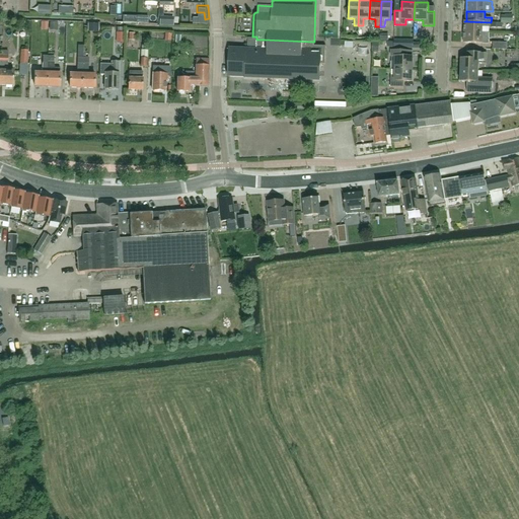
[(464,32),(482,32),(483,26),(502,27),(502,22),(491,22),(464,21),(464,32)]
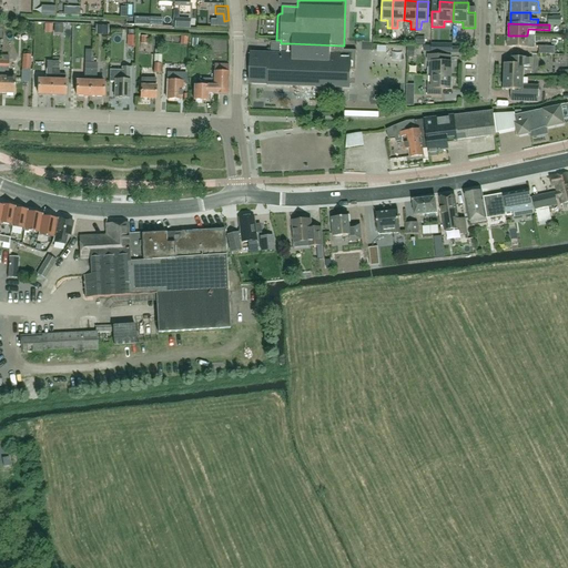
[(376,41),(367,41),(367,34),(361,34),(362,52),(376,51),(376,41)]
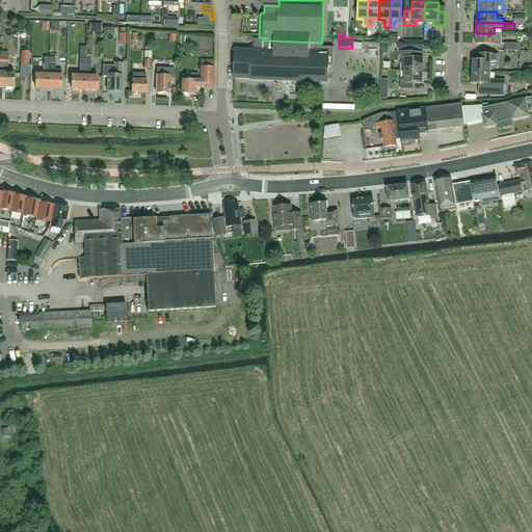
[(127,33),(120,33),(118,33),(118,44),(127,44),(127,33)]
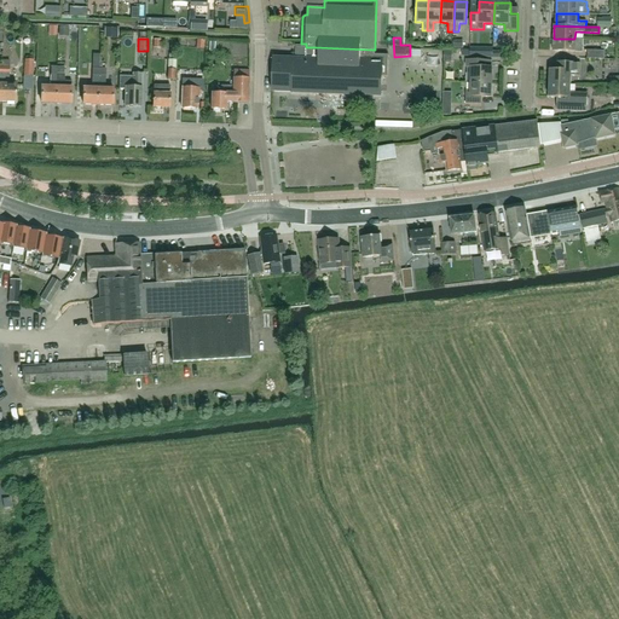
[(574,39),(554,39),(553,51),(574,52),(583,52),(583,39),(574,39)]
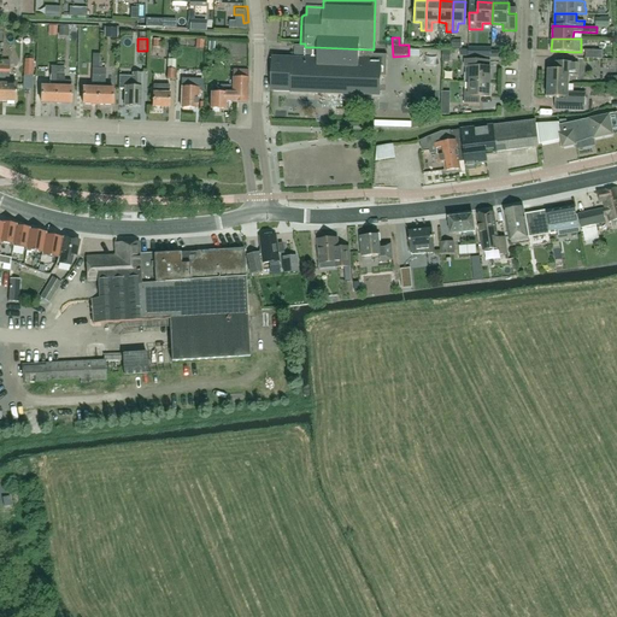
[(272,57),(271,90),(292,92),(292,89),(301,90),(358,93),(358,94),(380,95),(381,76),(386,76),(387,54),(370,54),(370,50),(315,47),(305,47),(305,43),(300,43),(300,46),(295,50),(295,58),(272,57)]
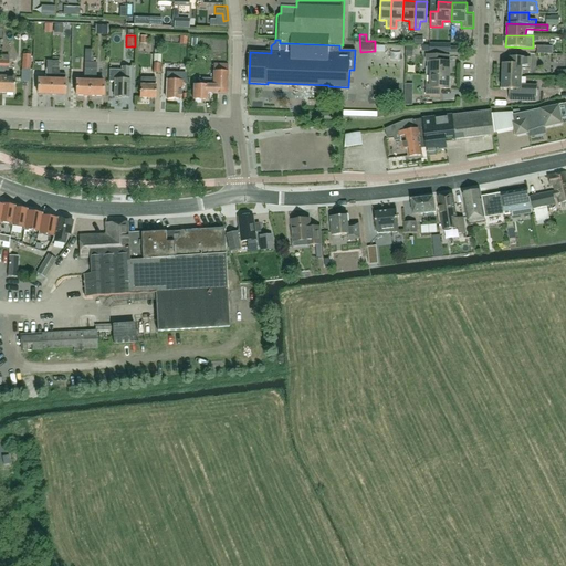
[(448,44),(447,53),(460,53),(460,48),(450,48),(450,44),(448,44)]
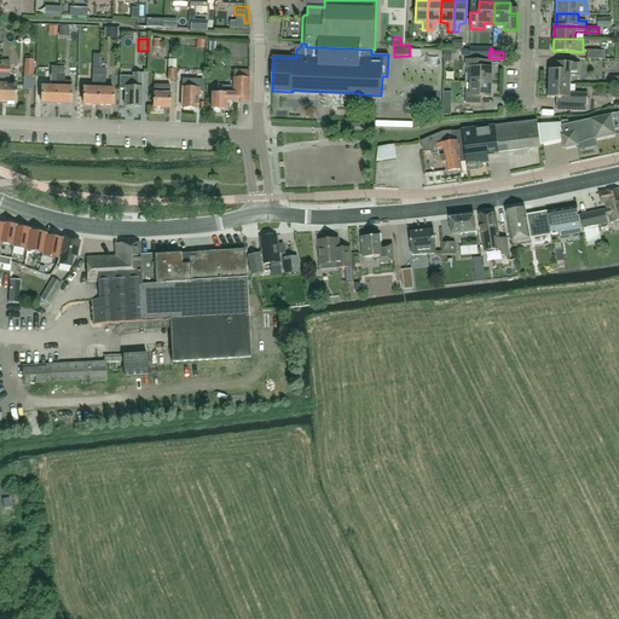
[(470,82),(491,82),(492,68),(482,68),(482,61),(467,59),(467,73),(472,74),(470,82)]
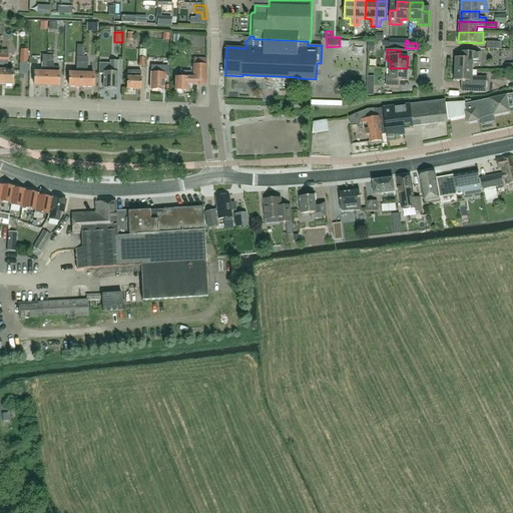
[(12,84),(13,70),(7,70),(8,51),(2,50),(1,56),(0,84),(12,84)]
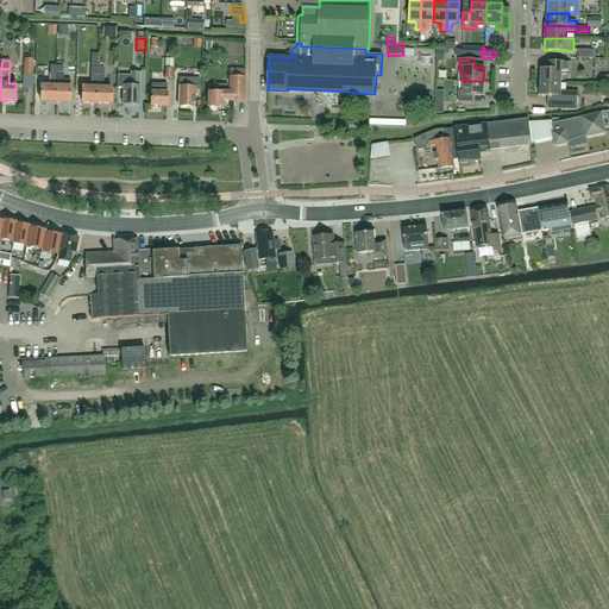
[(32,75),(33,60),(24,60),(23,75),(32,75)]
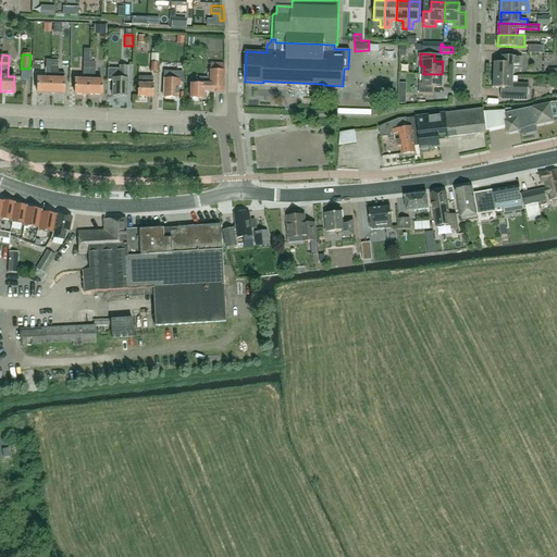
[(495,62),(494,75),(514,76),(514,67),(522,69),(522,57),(509,57),(499,57),(498,63),(495,62)]
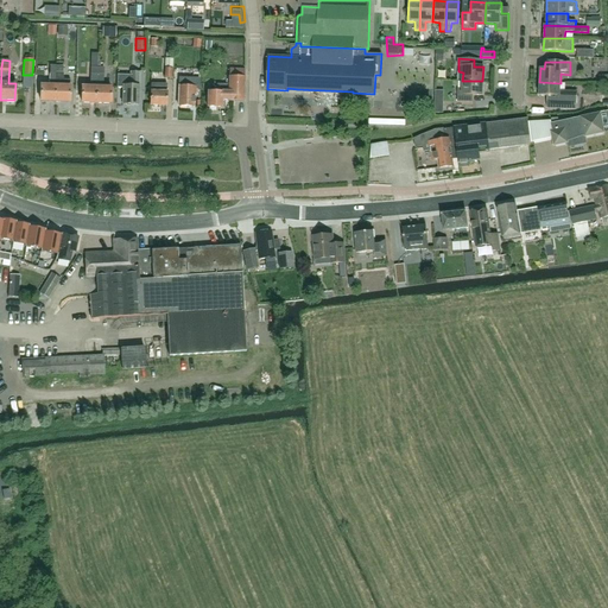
[(102,87),(103,68),(96,68),(96,77),(96,87),(96,103),(111,103),(111,87),(102,87)]
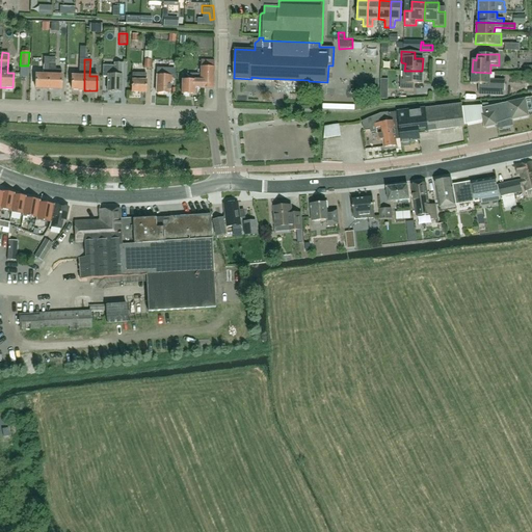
[(201,60),(200,74),(189,74),(189,80),(182,80),(181,94),(194,94),(194,87),(200,87),(200,88),(213,88),(214,60),(201,60)]
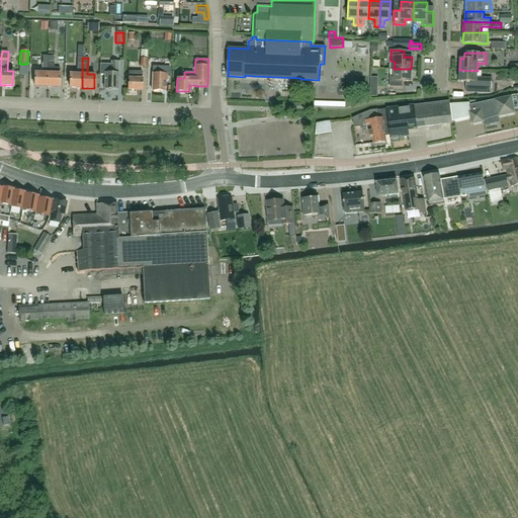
[(104,89),(117,89),(118,61),(111,61),(111,64),(99,64),(99,75),(104,75),(104,89)]
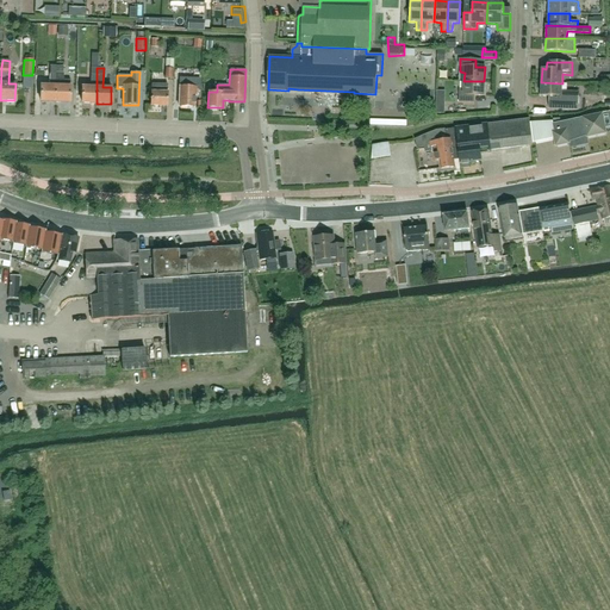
[(41,101),(55,103),(55,86),(56,74),(49,74),(49,86),(41,85),(41,101)]
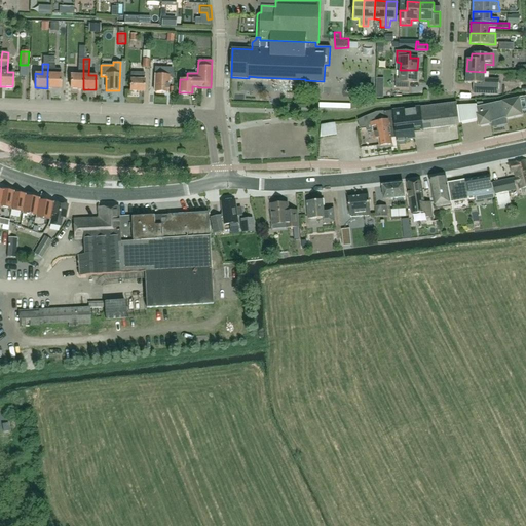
[(172,77),(172,68),(155,67),(154,75),(154,91),(166,92),(167,82),(168,82),(170,77),(172,77)]
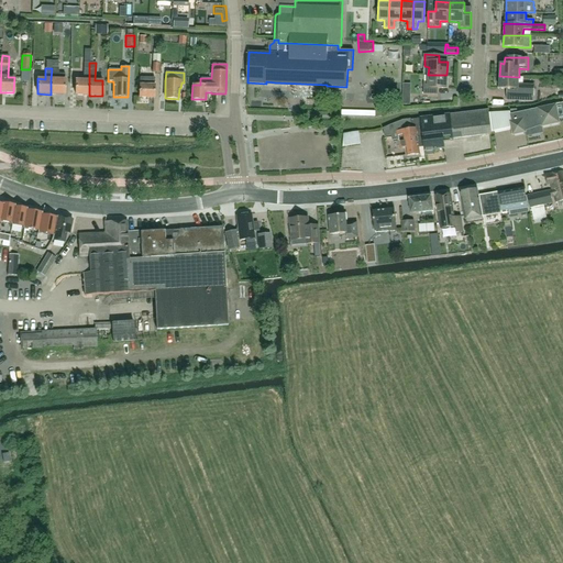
[(446,75),(428,75),(428,83),(423,83),(423,95),(438,95),(438,88),(446,88),(446,75)]
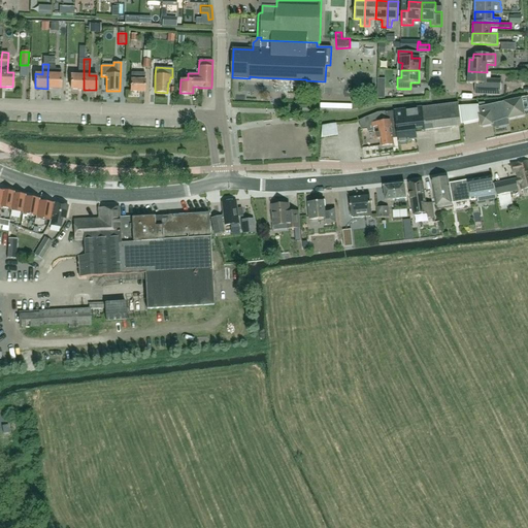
[(468,71),(468,83),(474,84),(475,84),(475,94),(500,95),(501,79),(494,79),(486,79),(487,72),(468,71)]
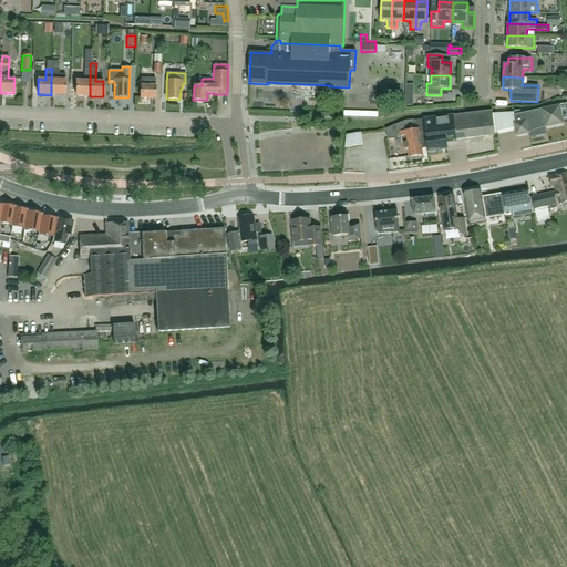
[(155,79),(141,78),(141,85),(140,98),(155,99),(155,79)]
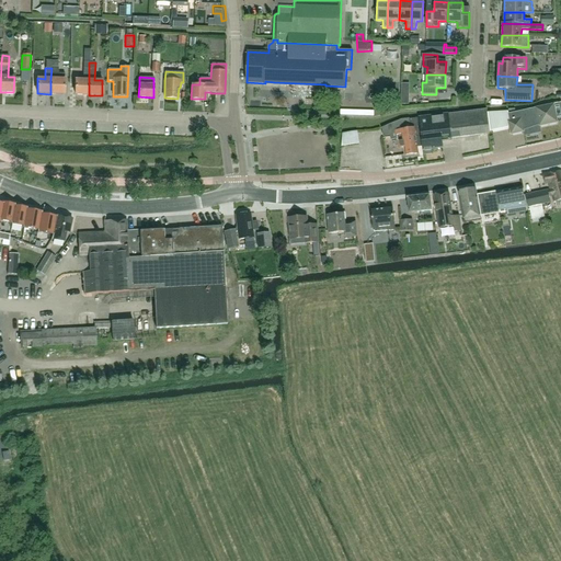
[(50,79),(50,94),(64,94),(65,79),(50,79)]
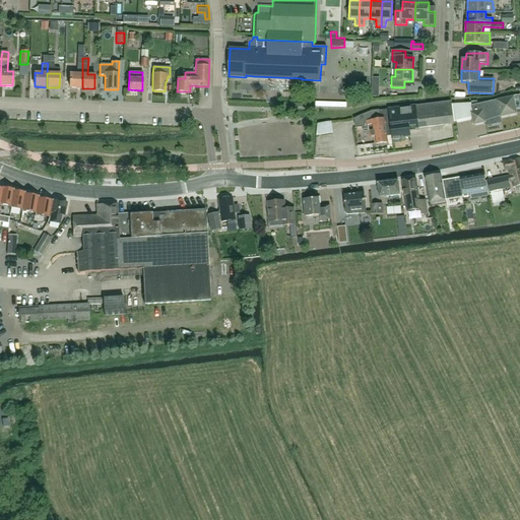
[(82,74),(77,74),(70,73),(69,87),(82,88),(82,74)]
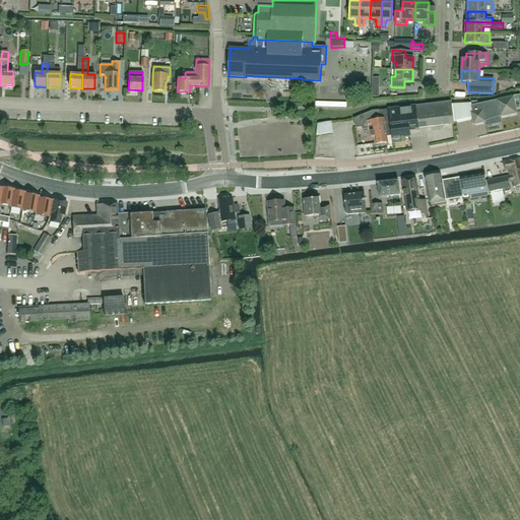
[(473,112),(471,113),(473,125),(485,122),(485,121),(498,116),(500,116),(500,117),(517,114),(513,96),(471,106),(473,112)]
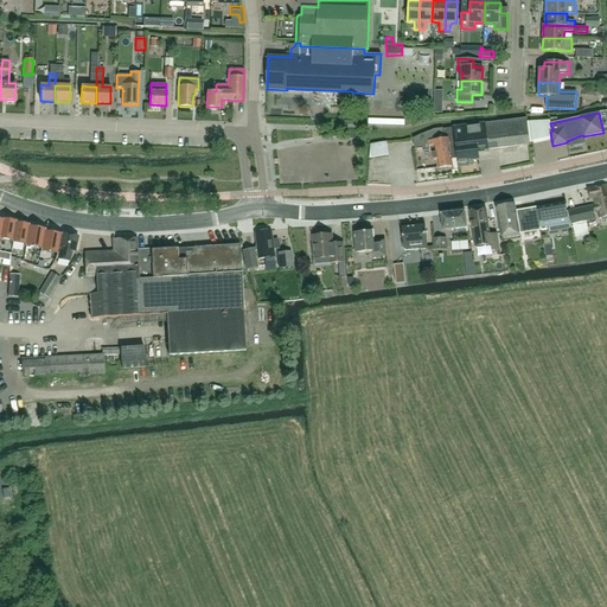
[(485,125),(453,128),(458,158),(459,163),(479,160),(477,146),(497,144),(498,148),(530,145),(526,120),(485,125)]
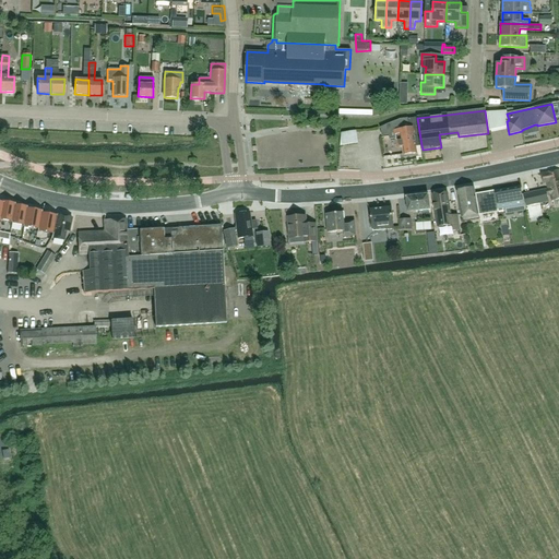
[(416,146),(421,145),(417,118),(407,119),(407,118),(400,120),(392,122),(393,131),(395,140),(396,147),(402,147),(403,155),(417,153),(416,146)]
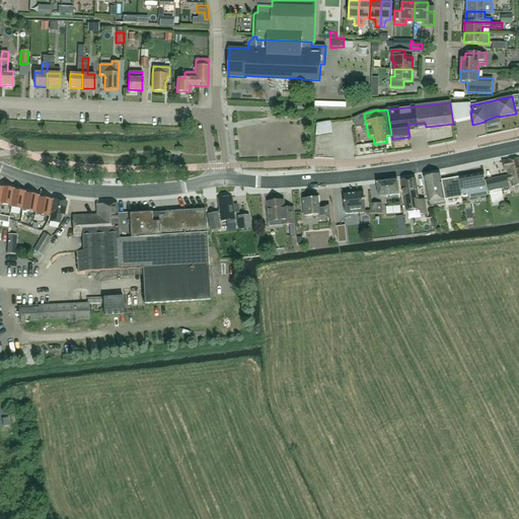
[(365,122),(364,114),(353,118),(355,128),(361,127),(362,131),(367,130),(365,122)]
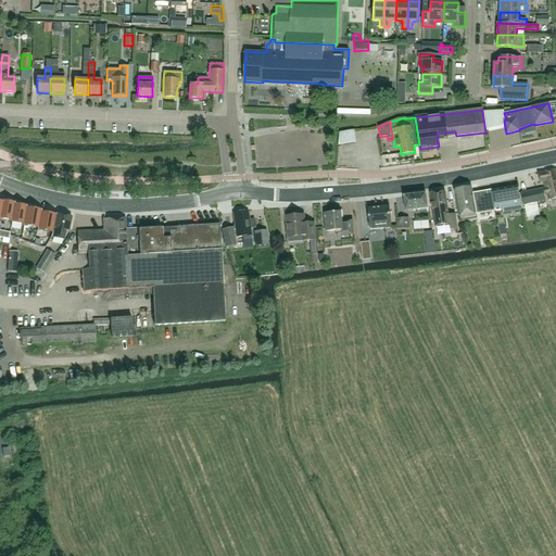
[(354,131),(338,134),(340,147),(356,143),(354,131)]
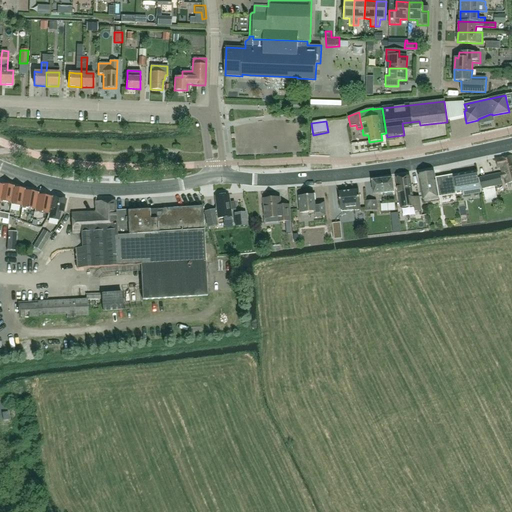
[(500,173),(479,178),(482,190),(483,190),(495,187),(503,185),(502,180),(504,180),(505,183),(511,181),(511,155),(506,157),(499,158),(495,159),(497,168),(501,167),(503,173),(500,174),(500,173)]
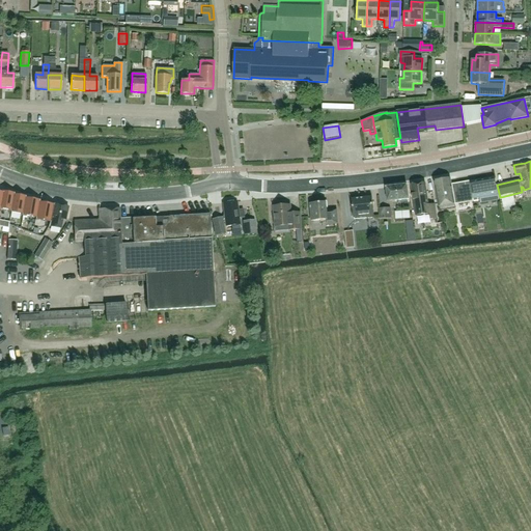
[(450,178),(434,182),(438,202),(439,206),(473,201),(470,180),(451,185),(450,178)]
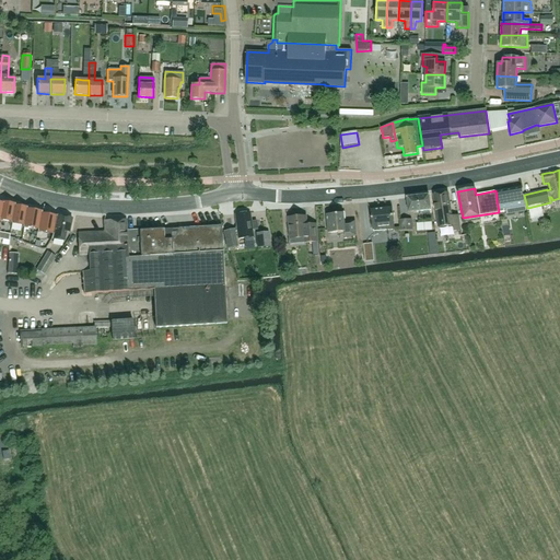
[(502,189),(496,190),(499,212),(506,211),(506,213),(526,211),(525,203),(522,188),(503,191),(502,189)]
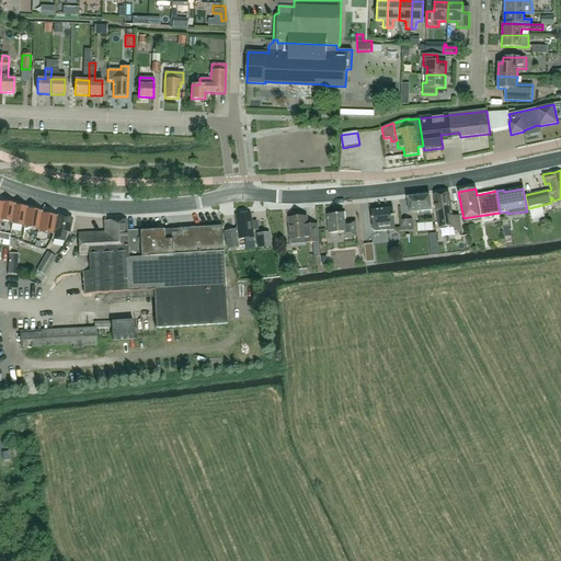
[(449,193),(434,195),(438,228),(454,226),(455,231),(461,230),(459,217),(453,218),(449,194),(449,193)]
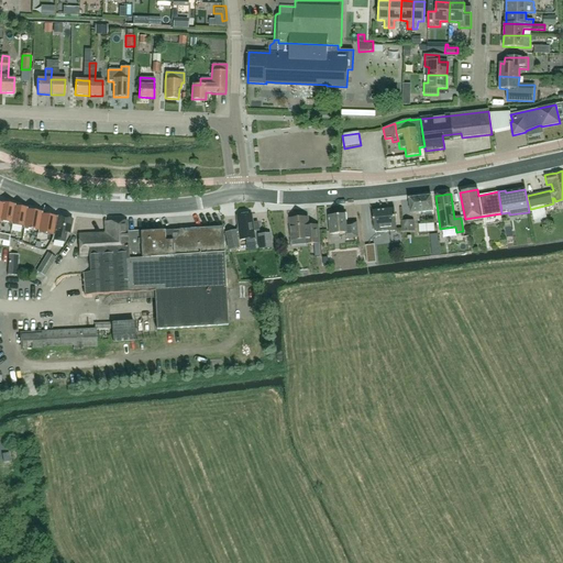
[(420,212),(433,211),(431,196),(409,199),(410,213),(416,213),(417,216),(420,214),(420,212)]
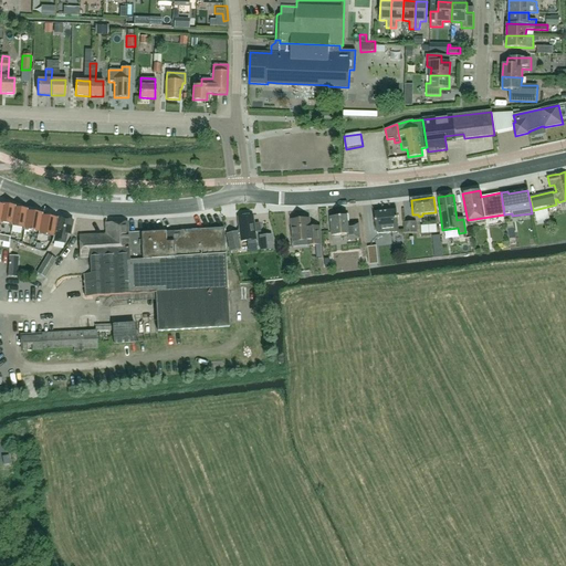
[(1,205),(0,210),(0,222),(10,224),(12,224),(16,207),(14,207),(14,206),(1,203),(1,205)]
